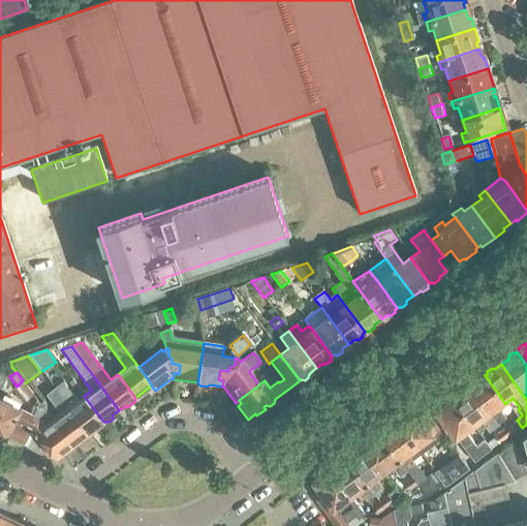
[(504,420),(497,409),(505,404),(485,375),(483,377),(481,376),(475,380),(475,383),(468,389),(495,426),(504,420)]
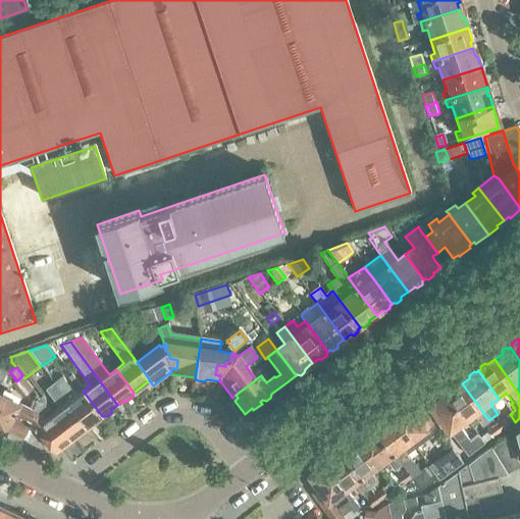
[(16,381),(13,383),(23,398),(34,391),(24,378),(22,375),(16,381)]
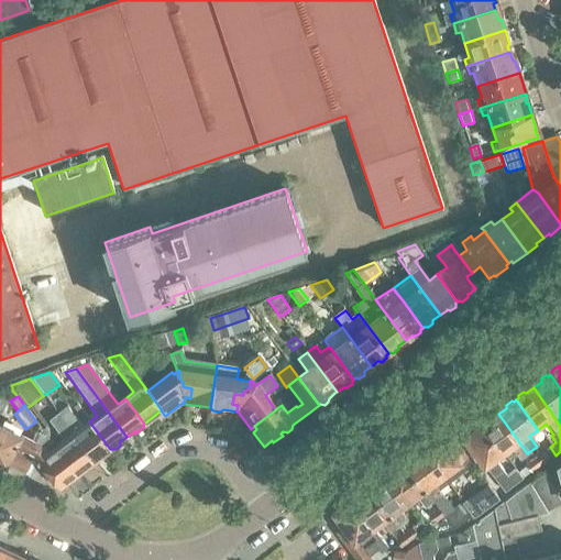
[(66,408),(57,415),(74,437),(92,462),(99,458),(103,458),(108,454),(109,450),(110,449),(91,424),(83,430),(66,408)]
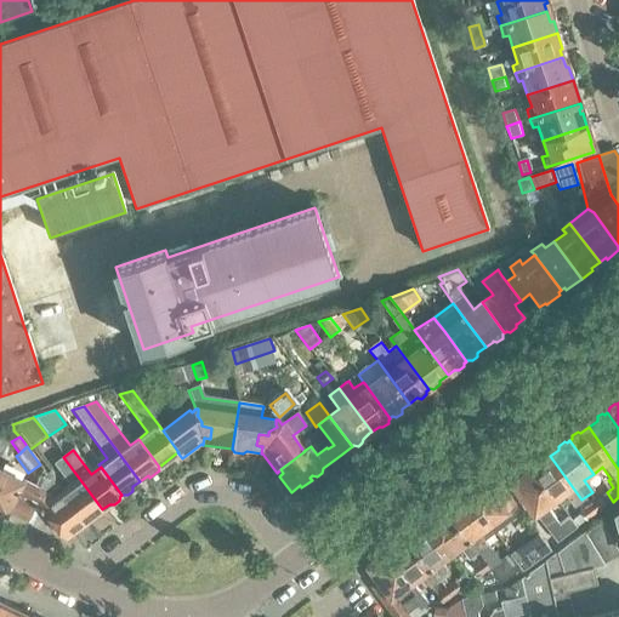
[(555,503),(564,496),(573,507),(581,500),(550,456),(543,461),(539,461),(534,463),(534,467),(532,469),(555,503)]
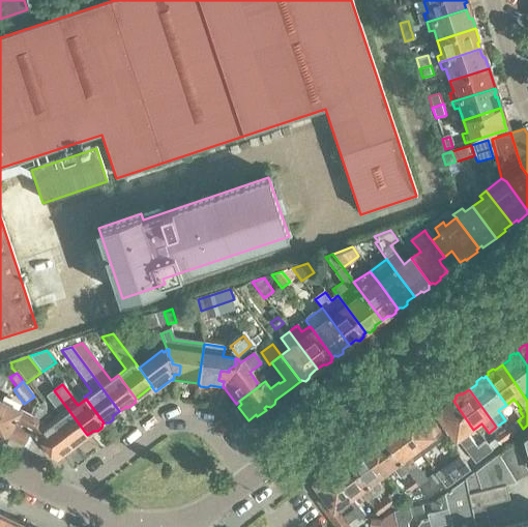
[(54,390),(45,397),(60,418),(53,423),(70,447),(72,446),(76,446),(81,443),(81,440),(87,435),(69,411),(54,390)]
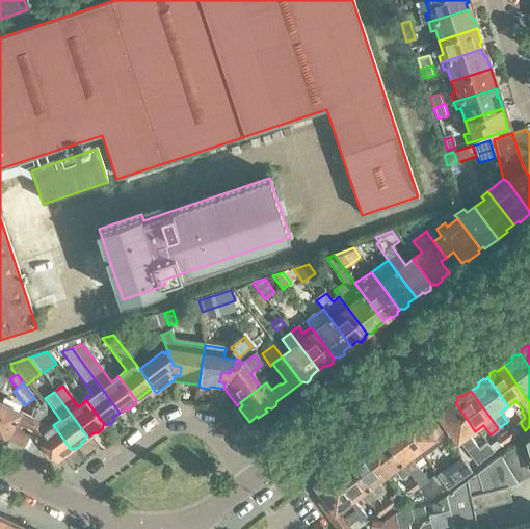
[(0,438),(22,449),(26,451),(34,434),(28,426),(40,407),(36,403),(29,417),(25,414),(1,402),(0,402),(0,438)]
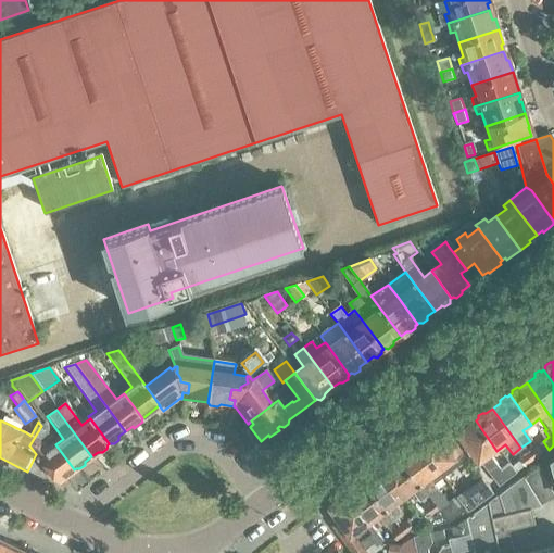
[(499,470),(489,456),(496,451),(476,420),(474,422),(470,422),(465,425),(465,428),(457,434),(496,487),(514,475),(506,464),(499,470)]
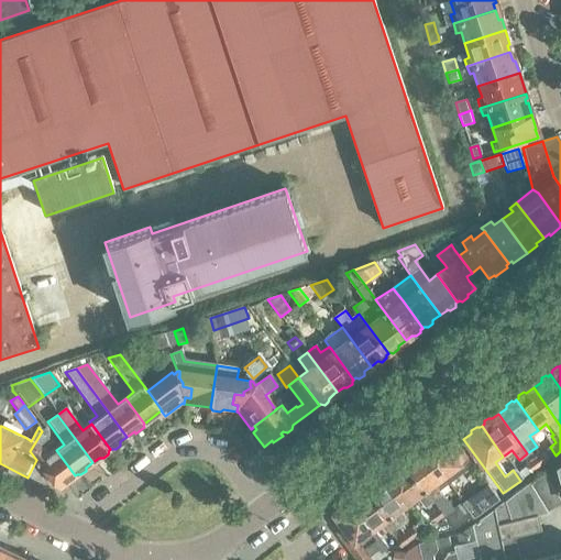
[(36,460),(28,478),(54,491),(57,489),(63,484),(75,475),(56,450),(48,456),(44,451),(53,445),(48,439),(48,432),(45,428),(42,431),(30,451),(36,460)]
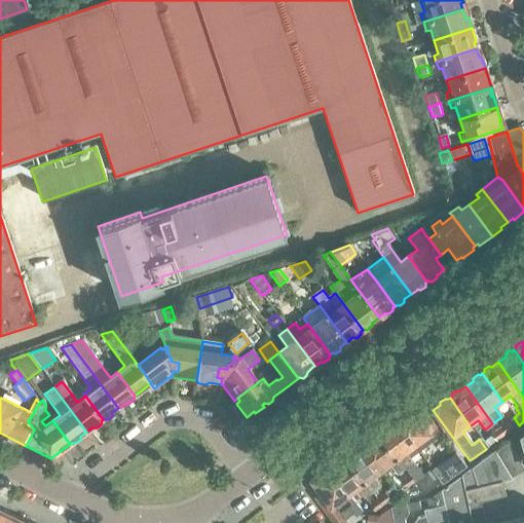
[(418,420),(410,410),(394,422),(413,449),(416,453),(441,435),(425,414),(418,420)]
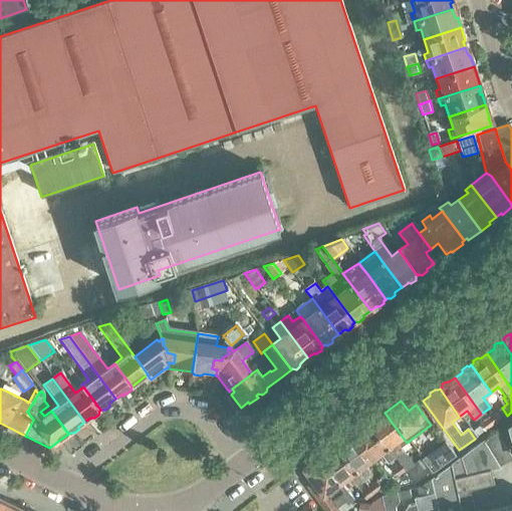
[(507,416),(502,408),(486,420),(491,427),(507,416)]
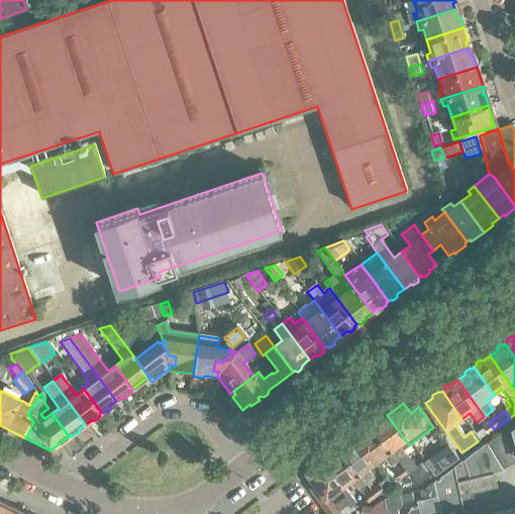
[(402,468),(411,480),(415,487),(421,485),(432,477),(423,465),(418,469),(416,467),(413,469),(397,447),(406,441),(387,415),(372,426),(372,427),(397,460),(402,468)]
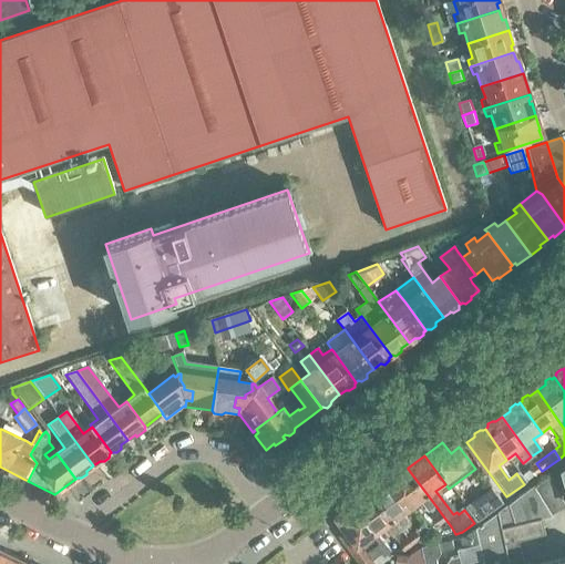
[(542,471),(536,463),(522,474),(520,471),(516,473),(524,484),(542,471)]
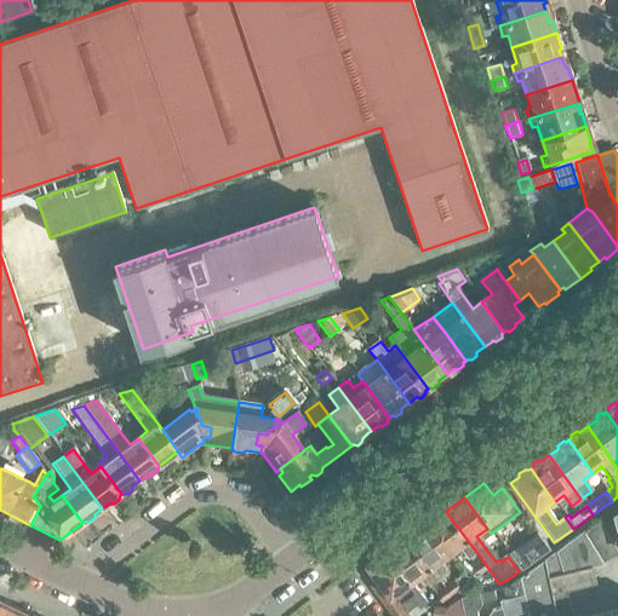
[(444,508),(424,524),(448,557),(458,550),(465,560),(476,552),(446,512),(446,511),(444,508)]
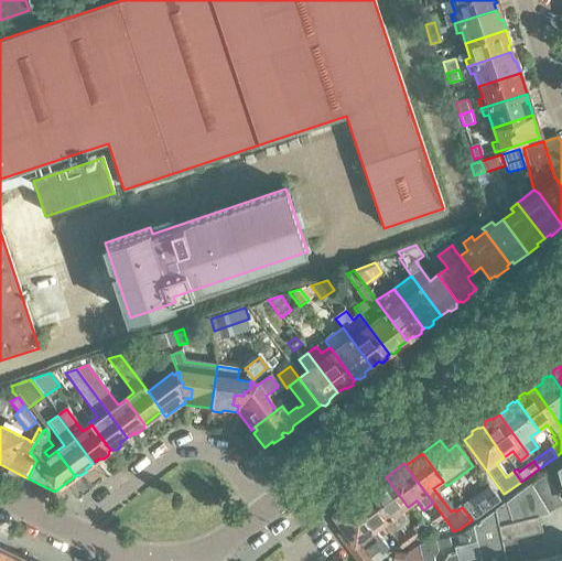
[(561,502),(543,474),(528,486),(547,514),(550,514),(561,504),(561,502)]
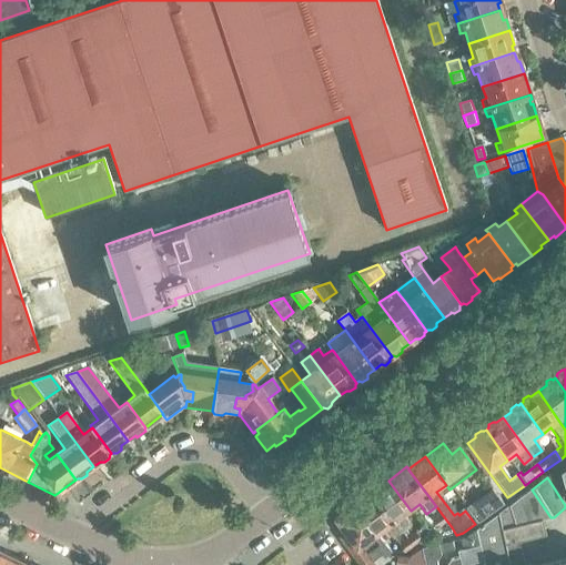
[(388,481),(382,485),(378,484),(375,487),(374,492),(372,493),(401,532),(410,526),(403,517),(411,511),(388,481)]
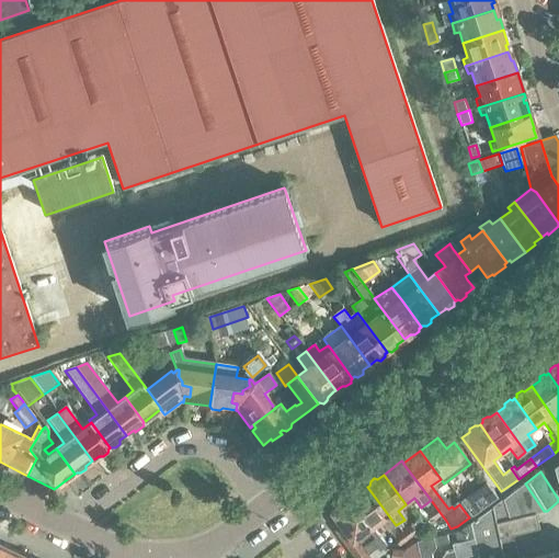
[(525,484),(490,509),(494,523),(510,520),(535,513),(544,511),(525,484)]
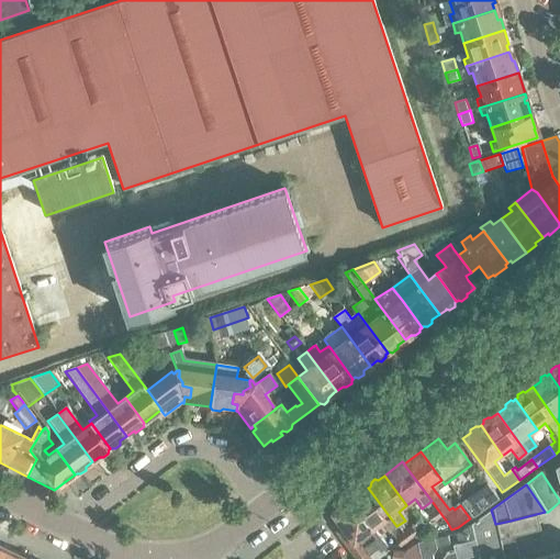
[(488,485),(460,505),(470,518),(470,520),(473,518),(472,517),(497,499),(488,485)]
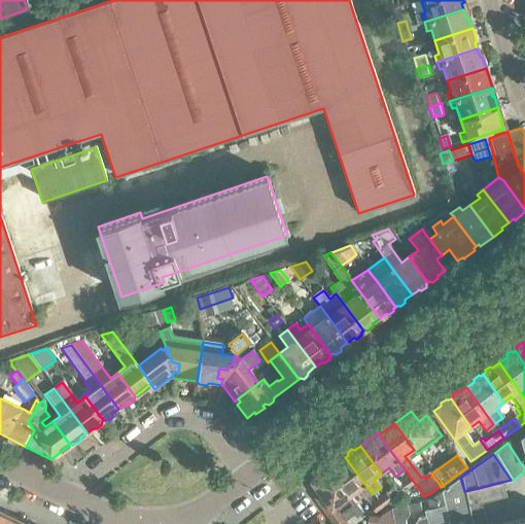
[(345,457),(344,458),(341,458),(336,460),(336,464),(328,469),(348,498),(357,492),(362,500),(372,493),(345,457)]
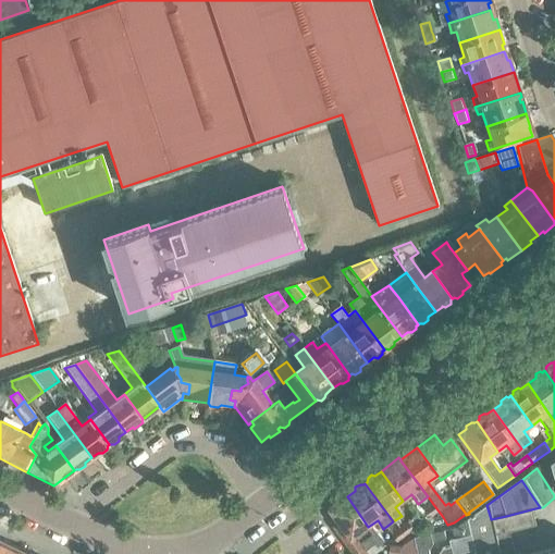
[(368,527),(347,496),(330,509),(340,522),(332,528),(346,546),(354,540),(364,553),(367,552),(365,549),(372,542),(374,545),(380,542),(368,527)]
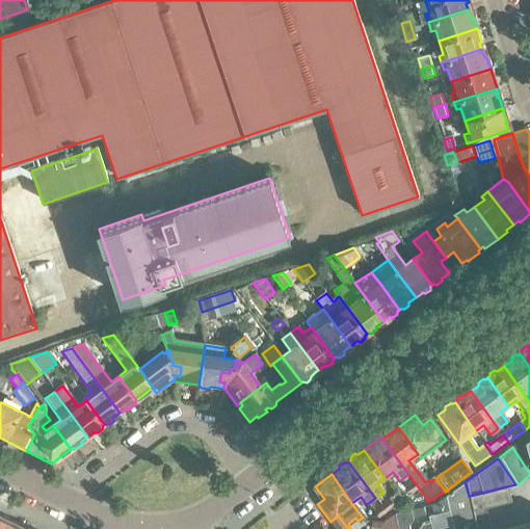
[(413,501),(423,494),(414,481),(404,488),(413,501)]
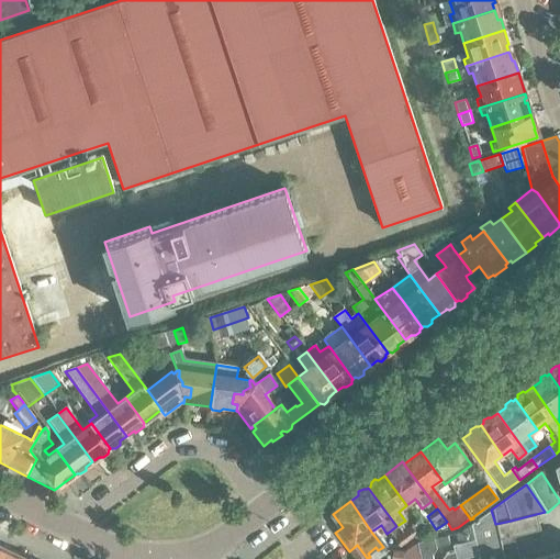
[(458,534),(455,535),(458,546),(471,543),(476,557),(476,558),(500,558),(493,525),(495,524),(491,510),(458,534)]
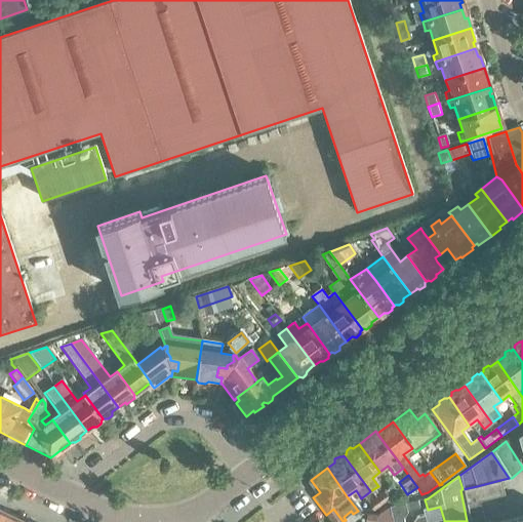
[(463,489),(460,490),(467,521),(482,521),(479,505),(484,499),(505,494),(500,480),(463,489)]
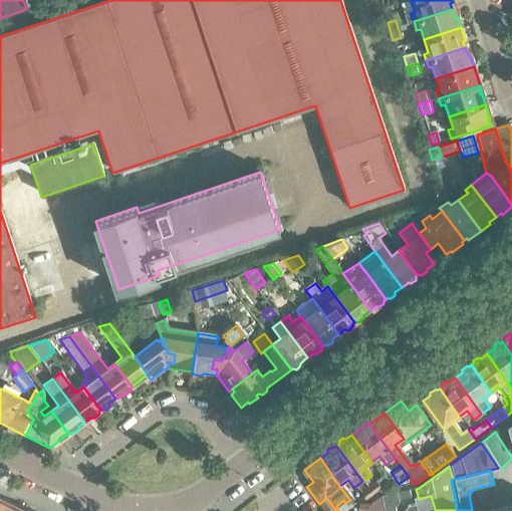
[(374,483),(366,489),(371,496),(379,490),(374,483)]
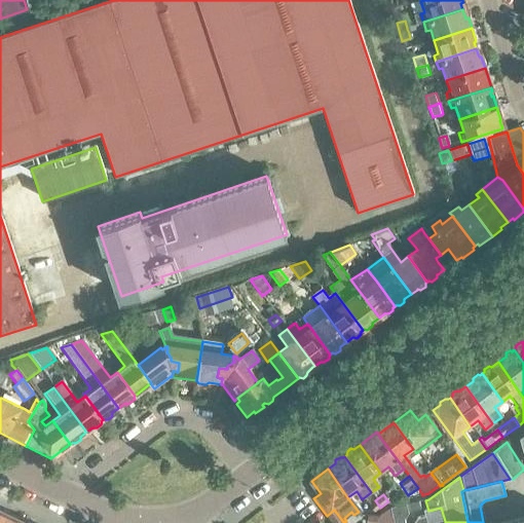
[(372,514),(380,508),(375,500),(367,507),(372,514)]
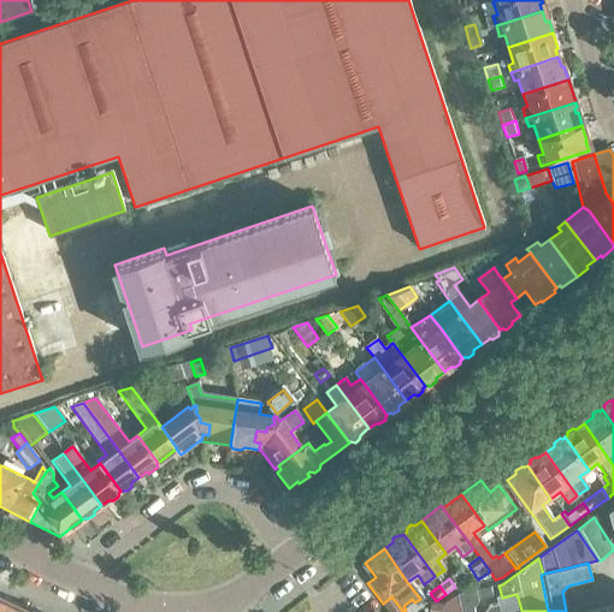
[(490,588),(456,595),(459,611),(471,611),(476,602),(476,599),(493,595),(490,588)]
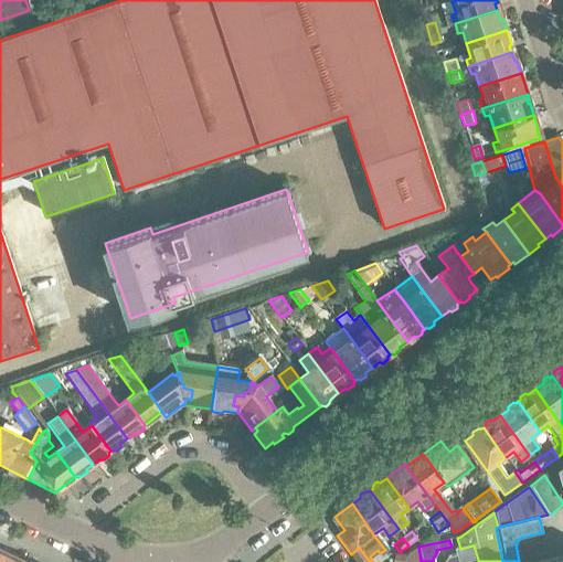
[(460,549),(455,550),(456,557),(457,561),(473,561),(478,560),(474,545),(460,549)]
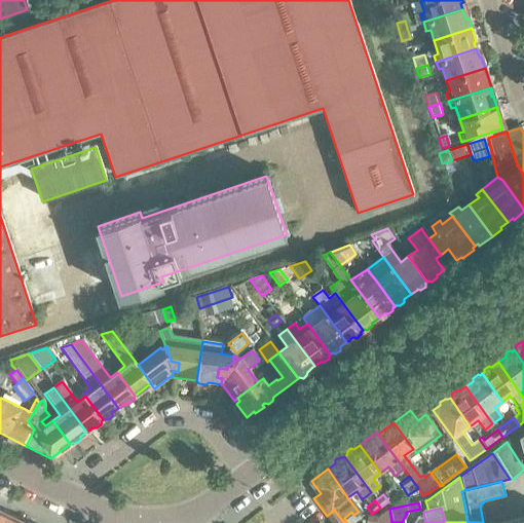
[(376,519),(376,522),(391,522),(389,509),(377,518),(376,519)]
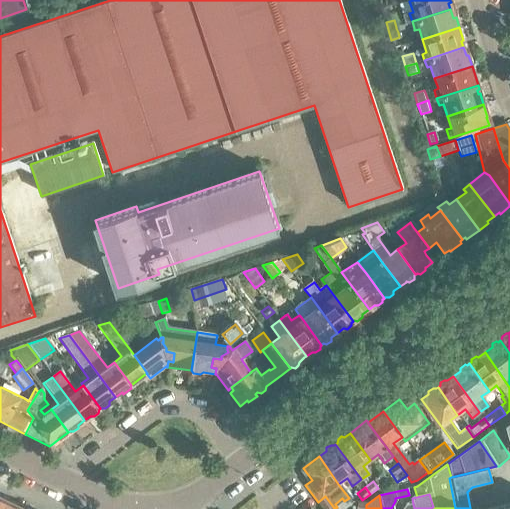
[(338,508),(345,508),(348,506),(344,501),(342,498),(335,504),(337,507),(334,508),(325,496),(318,502),(323,508),(338,508)]
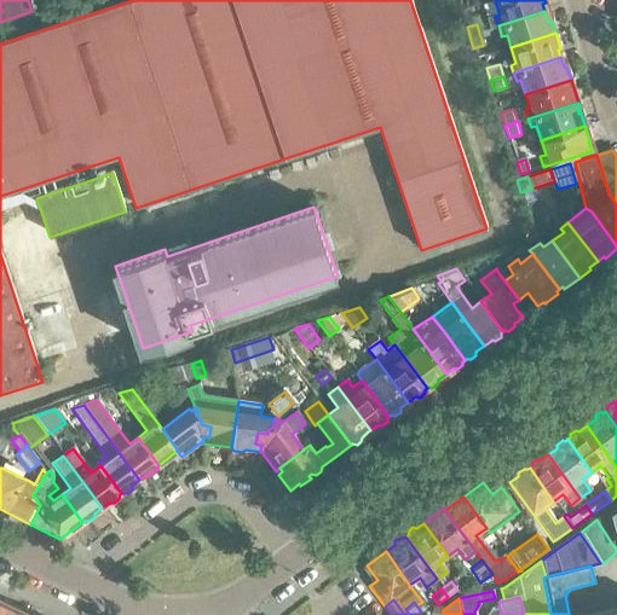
[(22,614),(23,613),(0,601),(0,614),(22,614)]
